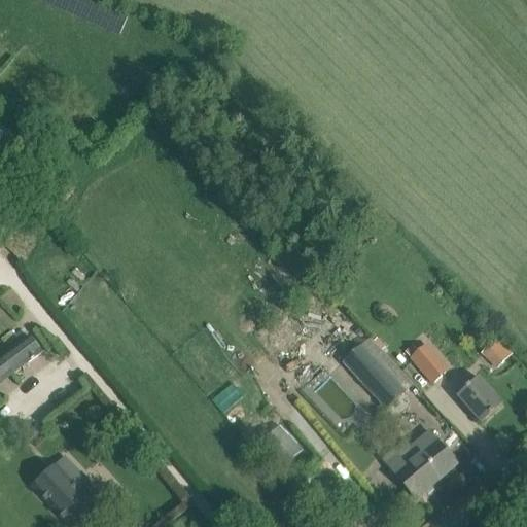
[(42,354),(30,337),(0,359),(12,376),(42,354)]
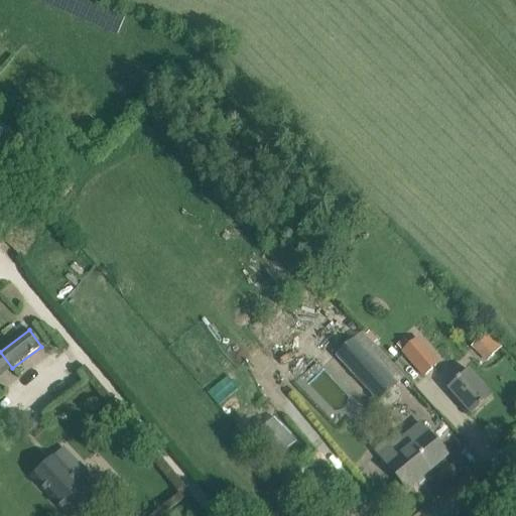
[(487,332),(473,347),(488,362),(503,347),(487,332)]
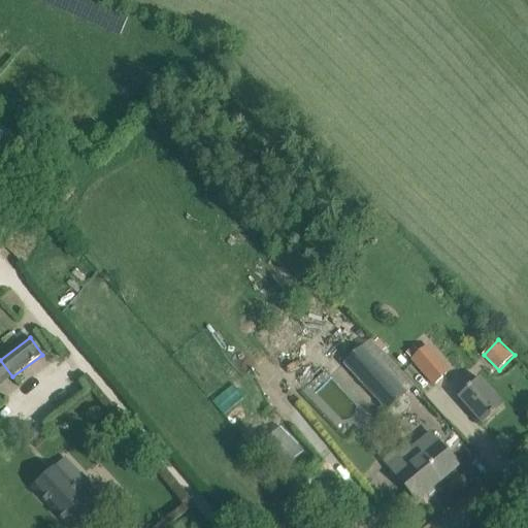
[(409,360),(432,387),(450,370),(427,344),(419,352),(420,353),(413,360),(410,358),(409,360)]
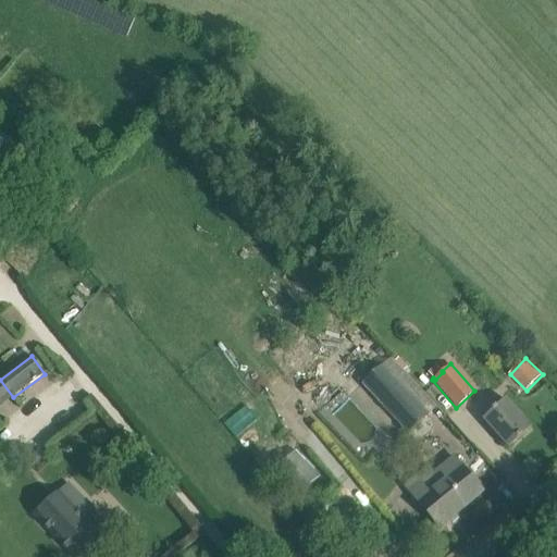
[(433,378),(435,380),(443,372),(442,371),(436,366),(429,372),(433,378)]
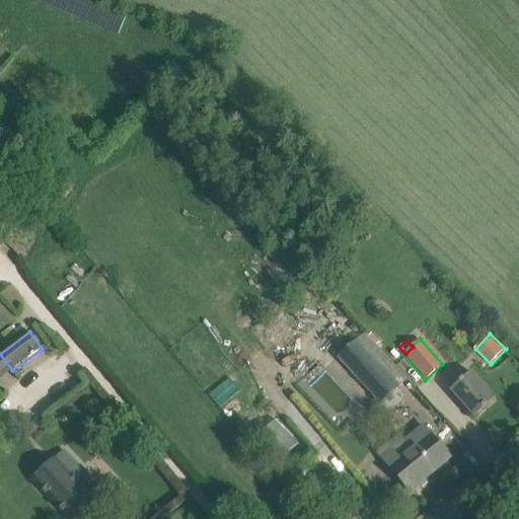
[(380,403),(399,386),(359,342),(340,359),(380,403)]
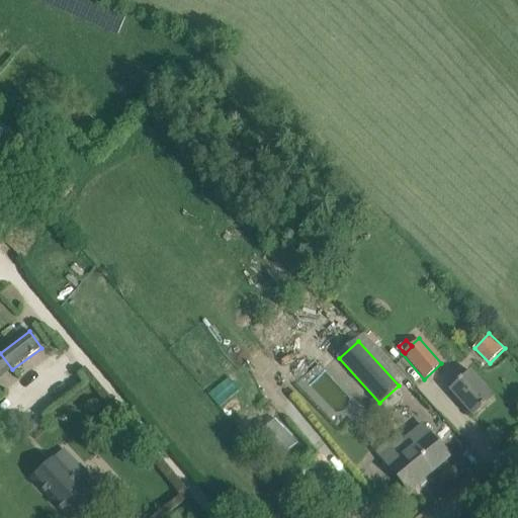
[(476,376),(453,395),(473,418),(495,400),(476,376)]
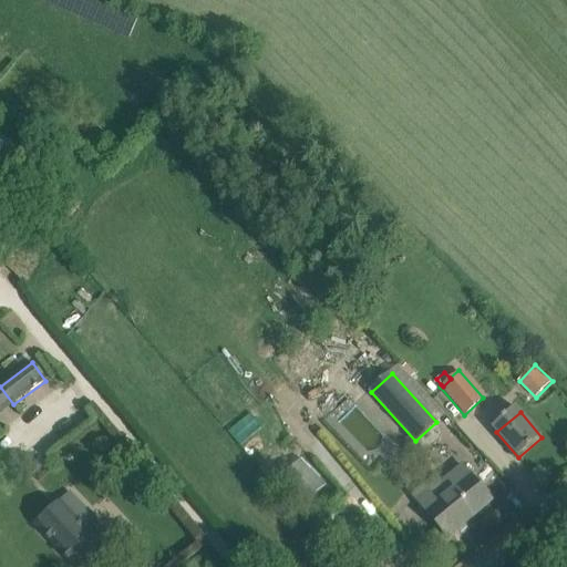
[(412,494),(428,513),(449,538),(493,501),(472,476),(462,464),(442,481),(436,474),(412,494)]
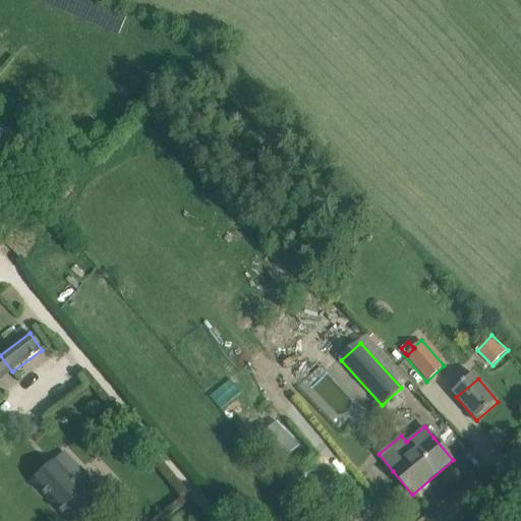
[(66,453),(35,482),(71,520),(77,520),(106,495),(66,453)]
